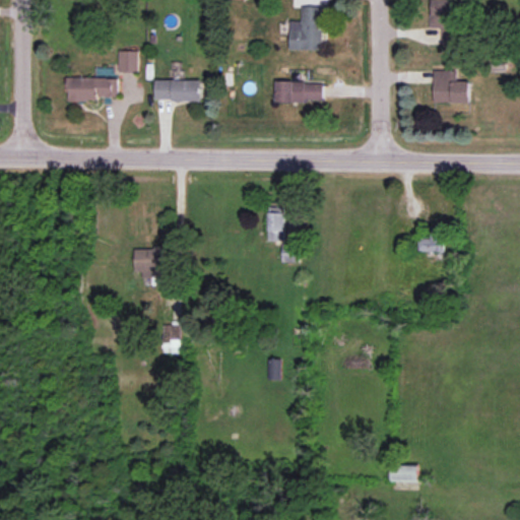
[(457,44),(454,0),(430,0),(432,27),(441,27),(442,45),(457,44)]
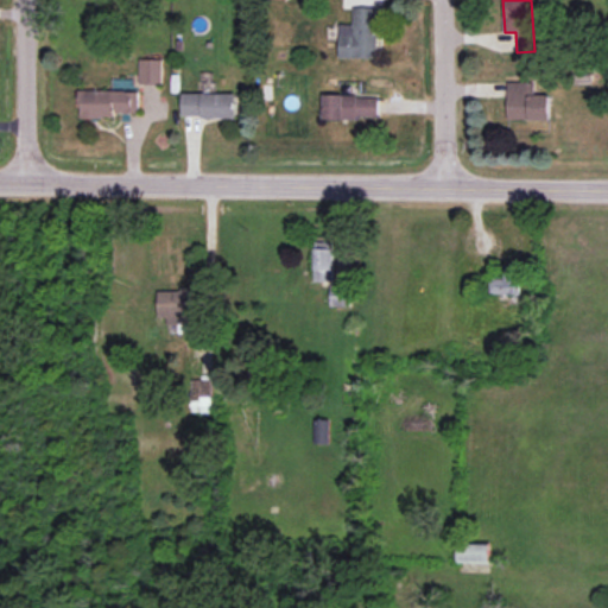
[(340,57),(377,58),(378,7),(354,7),(354,25),(340,24),(340,57)]
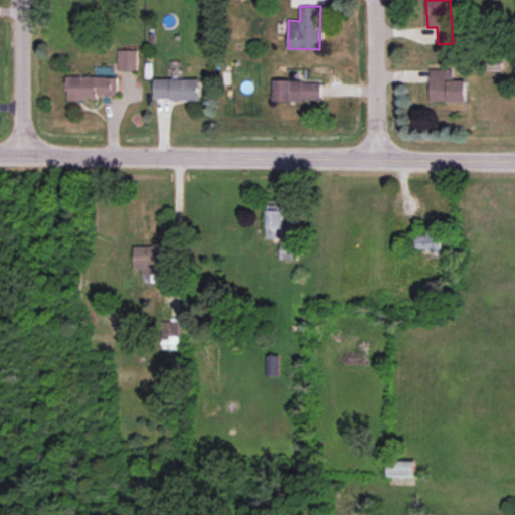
[(119,71),(138,70),(138,49),(118,50),(119,71)]
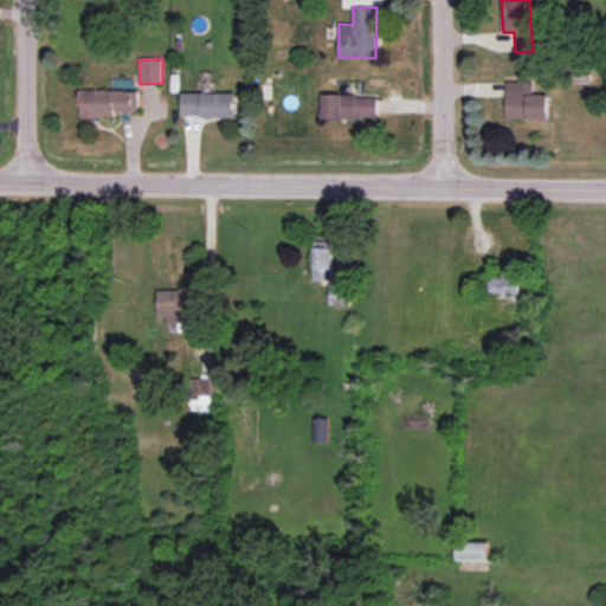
[(507,120),(548,118),(548,94),(533,95),(533,81),(505,81),(507,120)]
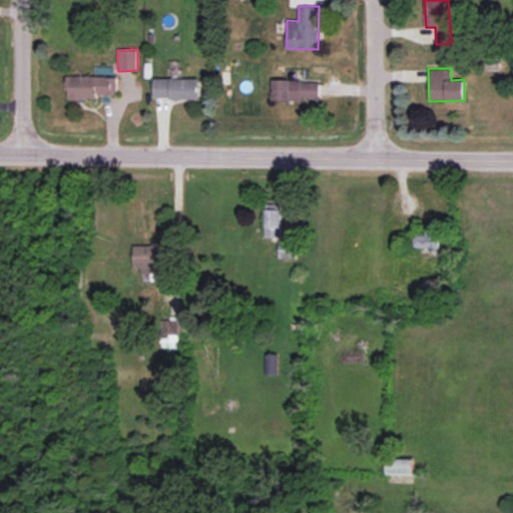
[(67,97),(117,98),(118,77),(67,76),(67,97)]
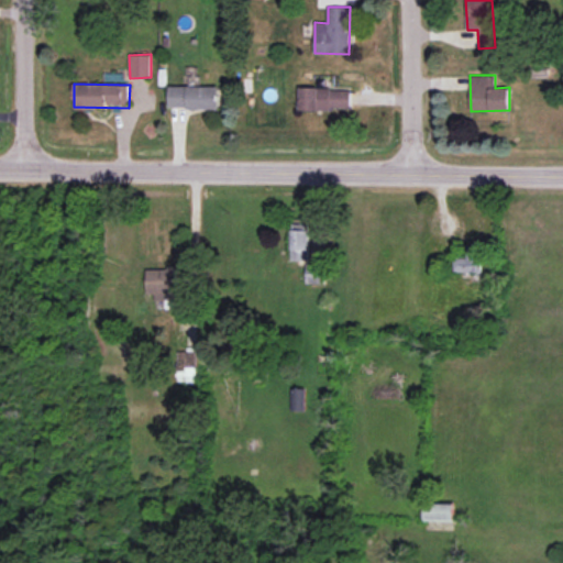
[(169,108),(219,109),(219,87),(169,86),(169,108)]
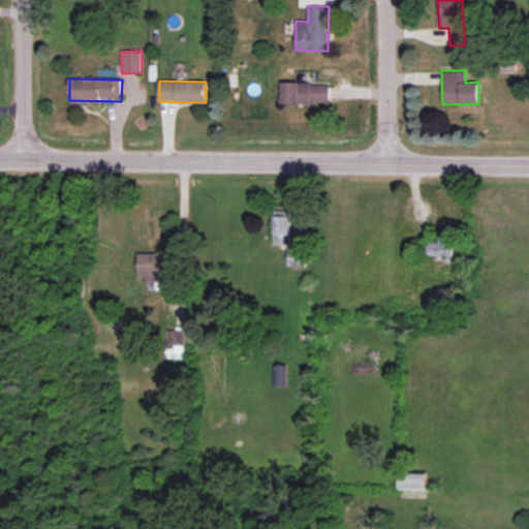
[(330,84),(281,83),(281,102),(329,103),(330,84)]
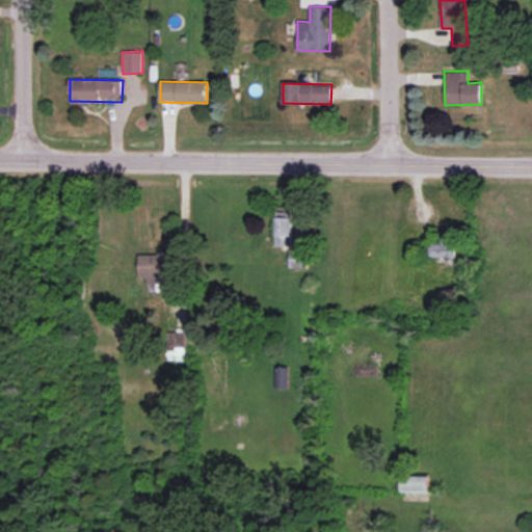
[(275,246),(292,246),(292,211),(275,212),(275,246)]
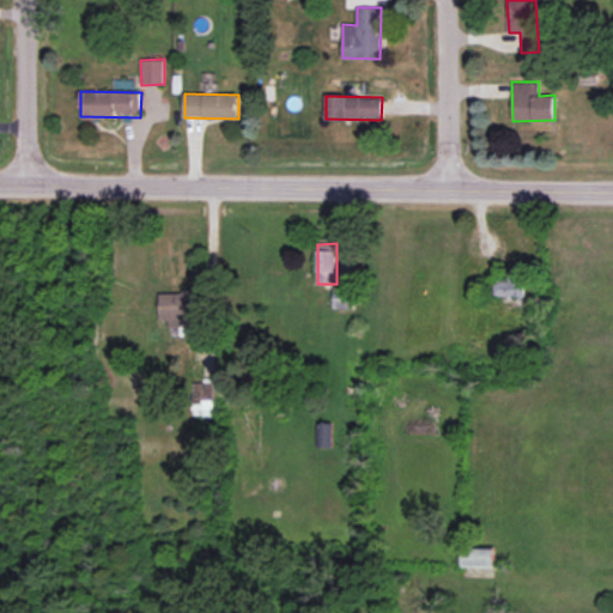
[(493,296),(525,296),(523,265),(507,266),(508,280),(492,280),(493,296)]
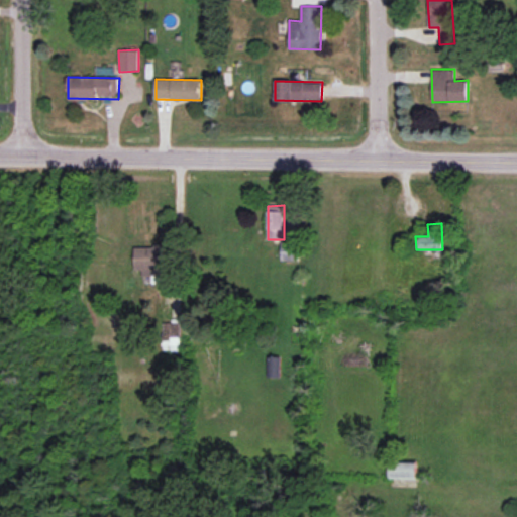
[(281,261),(298,261),(298,241),(281,241),(281,261)]
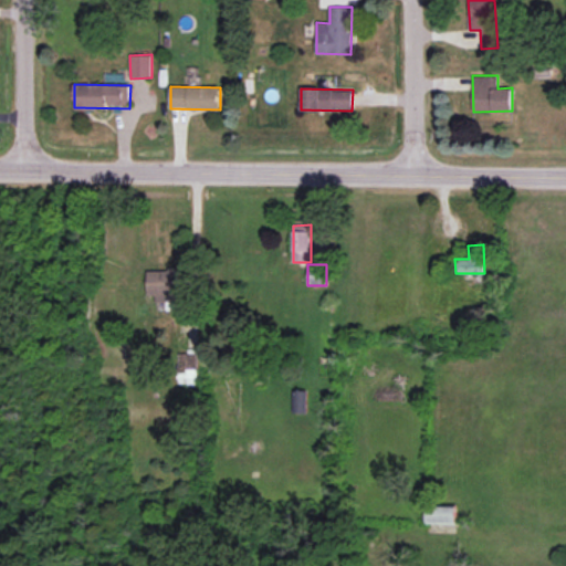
[(148,295),(156,295),(156,302),(179,302),(179,270),(147,270),(148,295)]
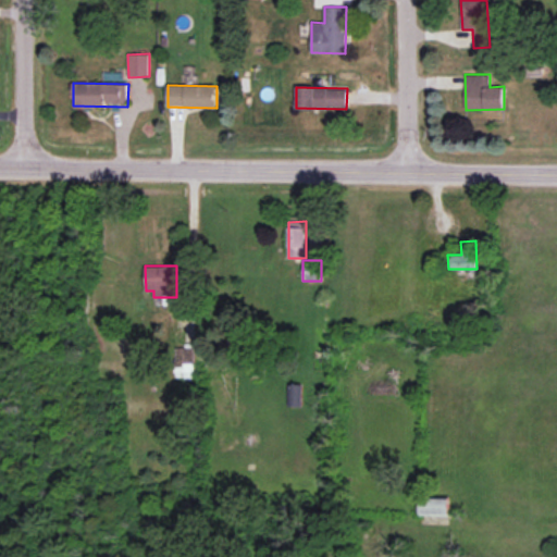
[(175,348),(176,378),(194,376),(193,347),(175,348)]
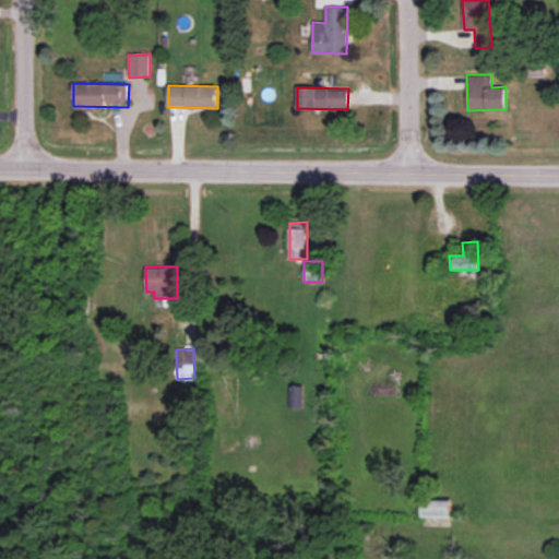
[(289,407),(304,407),(304,385),(289,385),(289,407)]
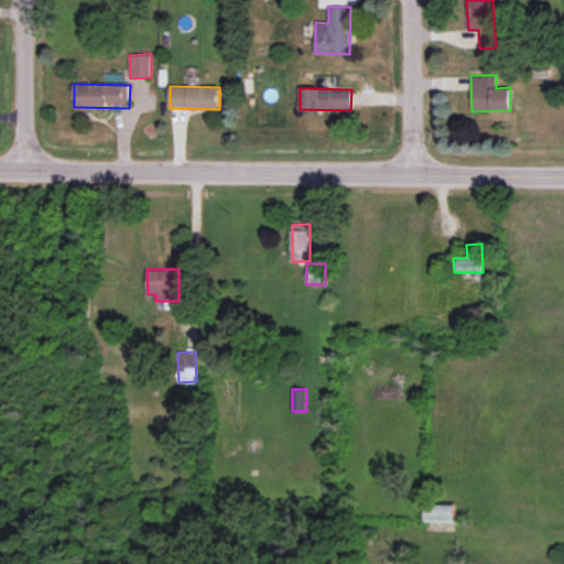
[(425,521),(455,521),(455,505),(425,503),(425,521)]
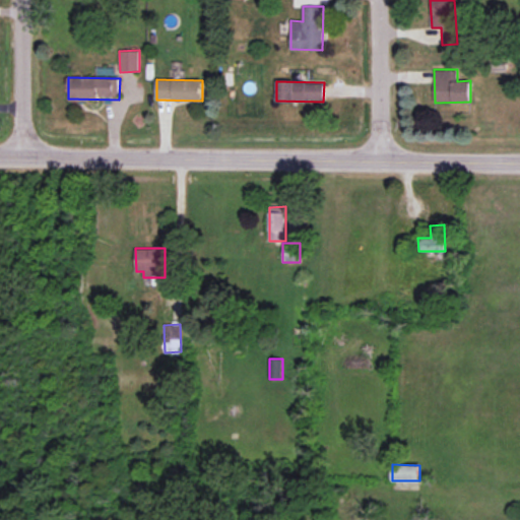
All buildings are outlined.
